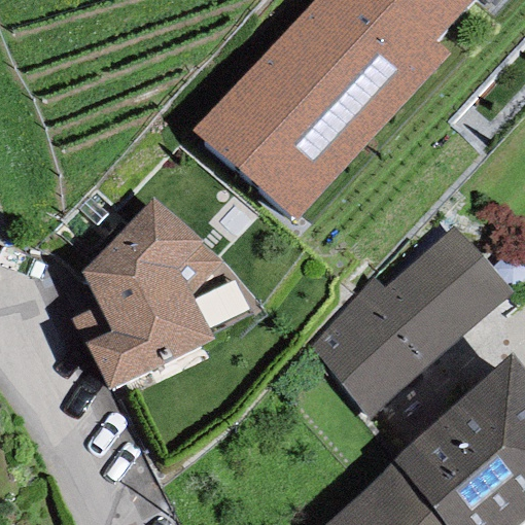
[(311,0),(195,128),(298,220),(450,54),(434,40),(470,0),(311,0)]
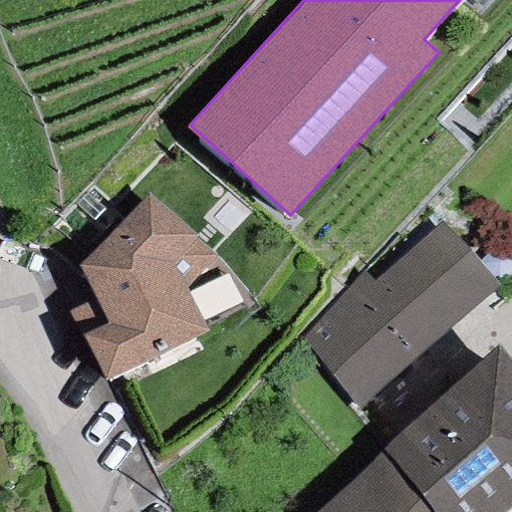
[(151,191),(78,264),(97,297),(69,308),(107,379),(208,330),(189,286),(222,257),(151,191)]
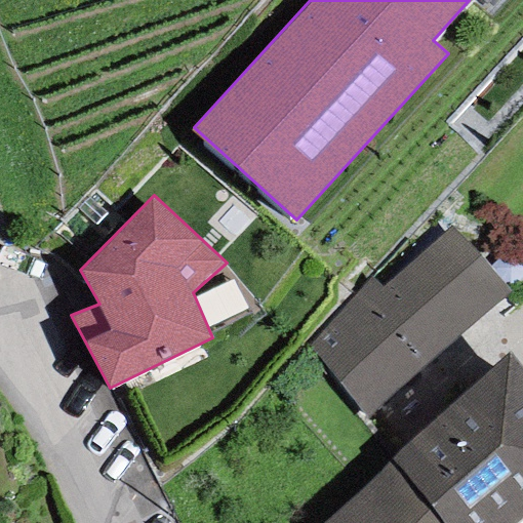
[(371,277),(309,346),(368,416),(511,290),(453,224),(383,288),(371,277)]
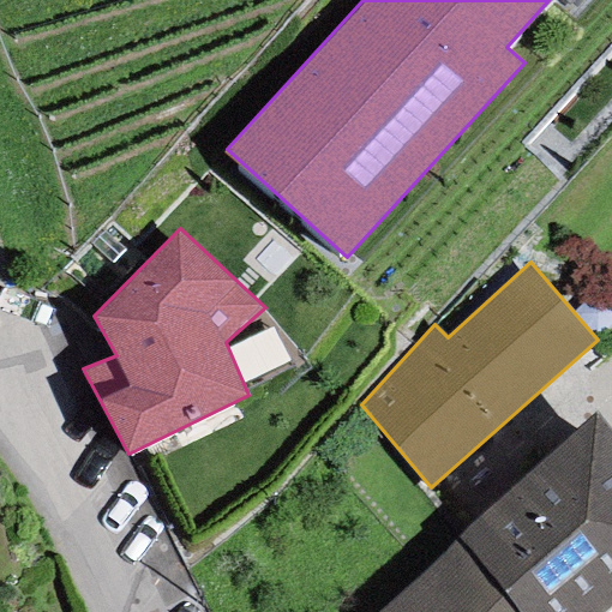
[(611,427),(597,408),(459,538),(515,611),(601,611),(611,604),(611,427)]
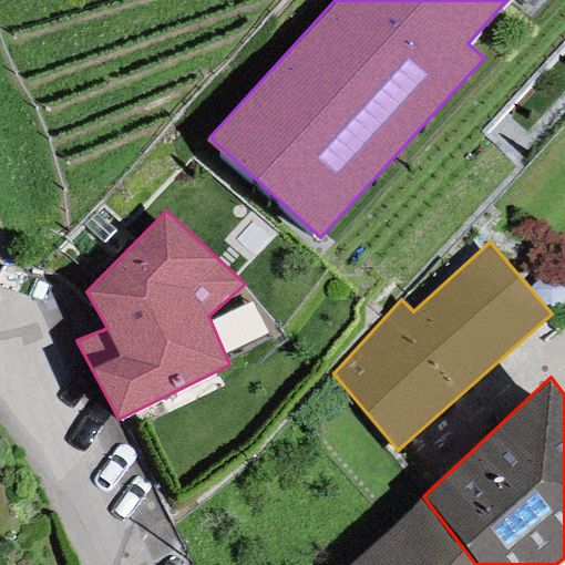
[(475,564),(423,496),(349,564),(475,564)]
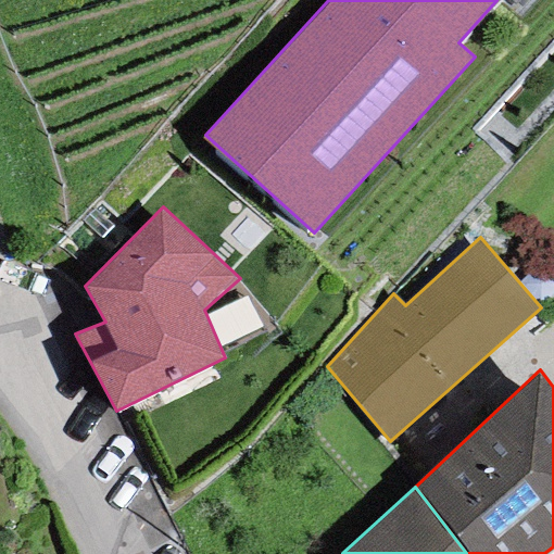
All buildings are outlined.
